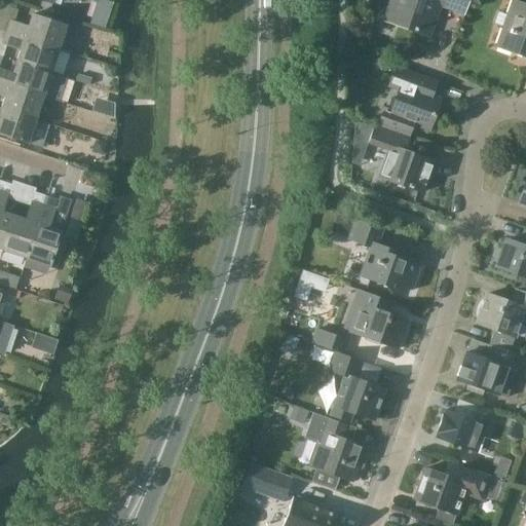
[(392,0),(387,16),(401,22),(400,27),(429,37),(440,7),(464,15),(468,0),(392,0)]
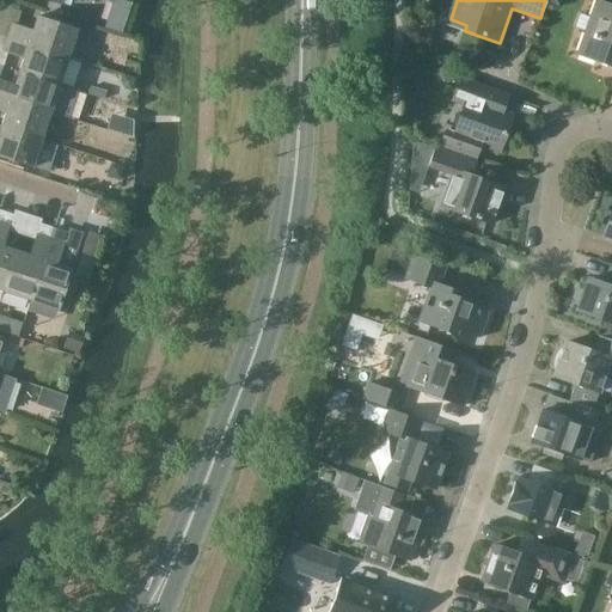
[(599,61),(611,66),(611,5),(598,1),(579,56),(599,63),(599,61)]
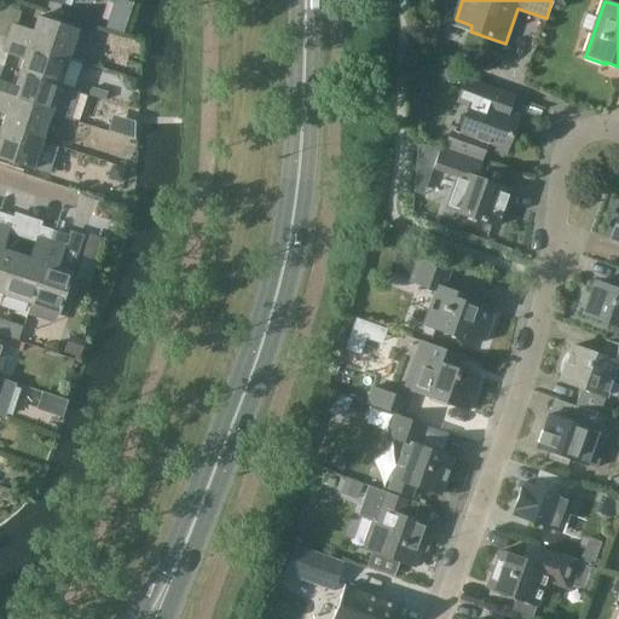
[(1,21),(0,22),(0,35),(28,46),(28,45),(81,63),(91,34),(38,17),(33,32),(1,21)]
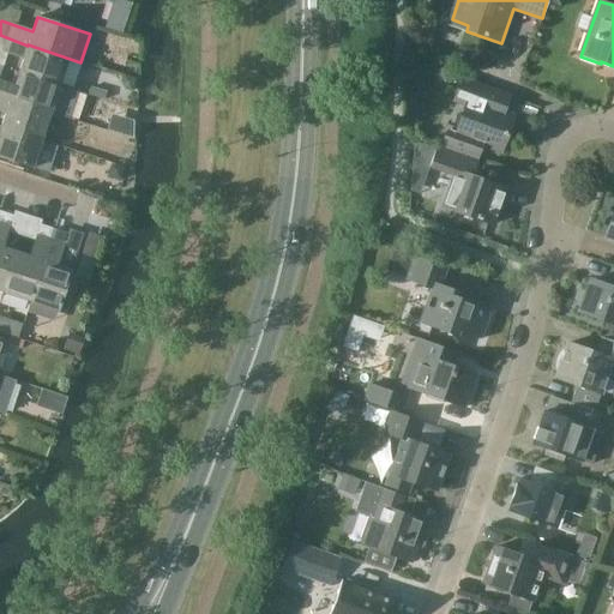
[(109,17),(106,29),(122,34),(126,23),(109,17)]
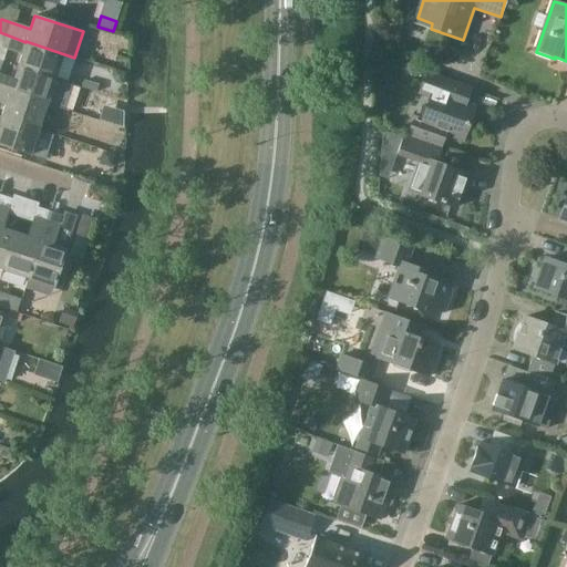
[(0,47),(22,54),(18,66),(55,79),(63,54),(74,58),(26,41),(26,42),(0,32),(0,47)]
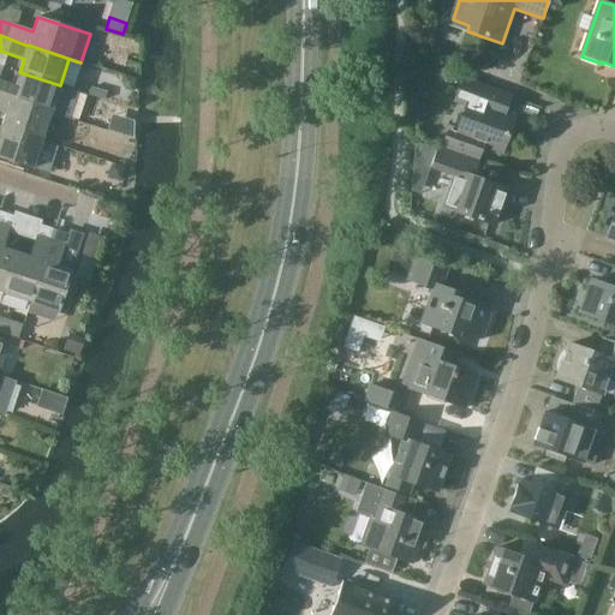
[(442,71),(440,79),(457,84),(459,76),(442,71)]
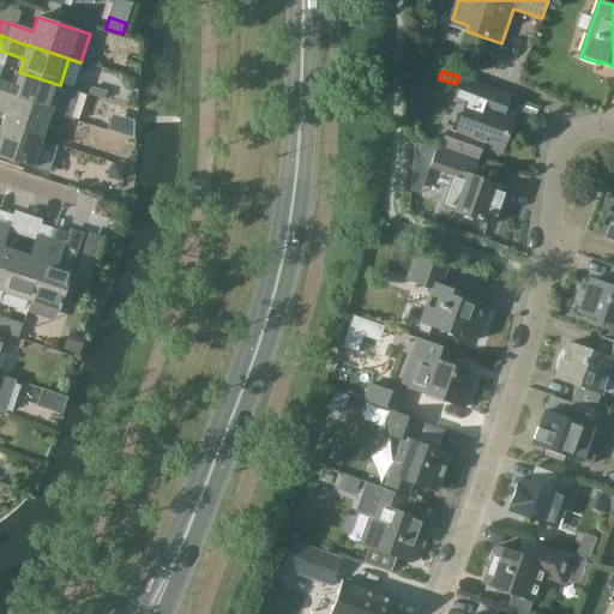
[(0,80),(0,96),(10,100),(50,113),(60,85),(19,72),(14,86),(0,80)]
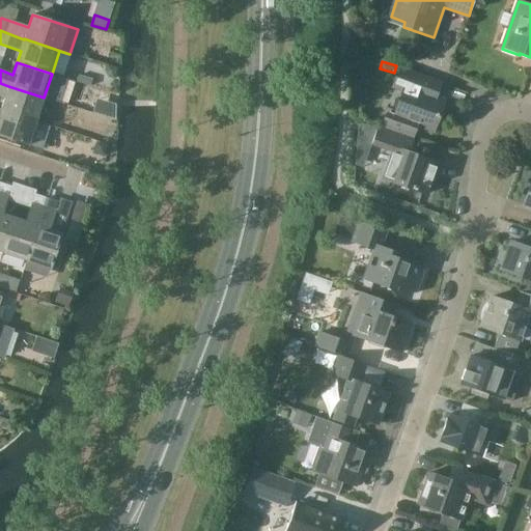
[(108,78),(114,80),(117,71),(106,66),(104,72),(108,78)]
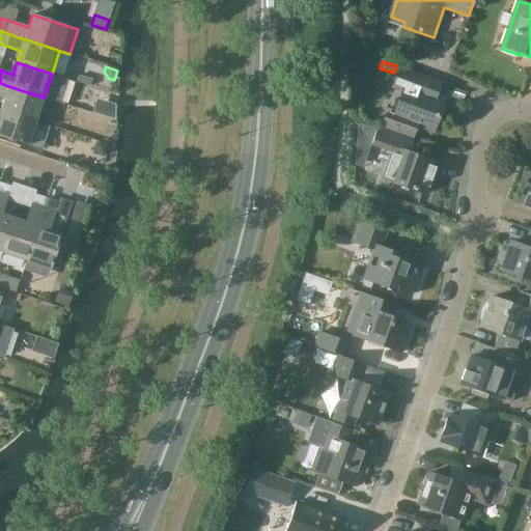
[(388,114),(383,129),(413,139),(418,127),(434,133),(444,101),(418,91),(423,78),(400,70),(393,87),(404,91),(394,117),(388,114)]
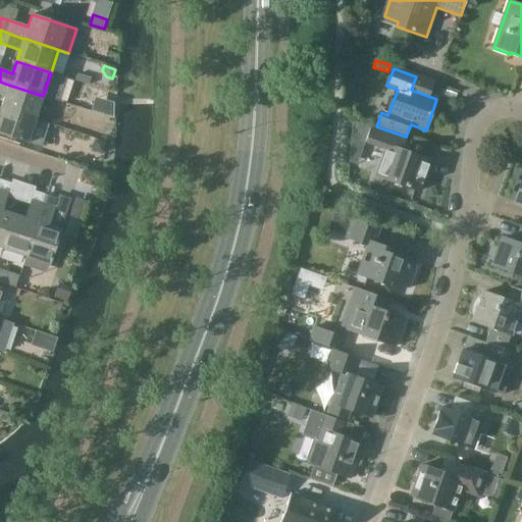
[(0,94),(5,96),(1,108),(36,119),(43,96),(8,85),(0,82),(0,94)]
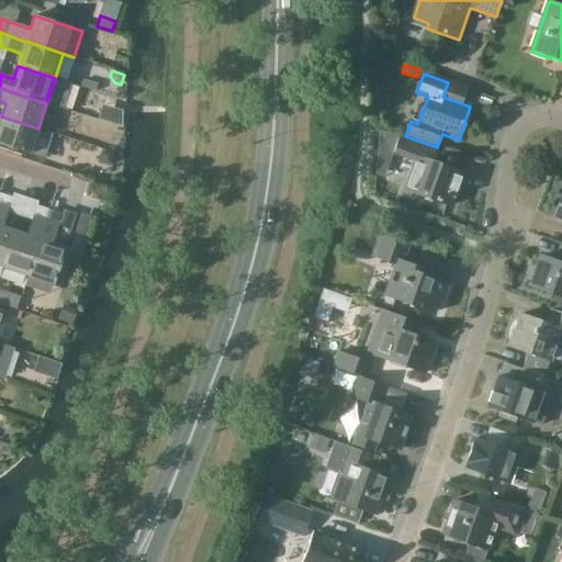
[(38,128),(1,116),(0,119),(0,144),(30,154),(38,128)]
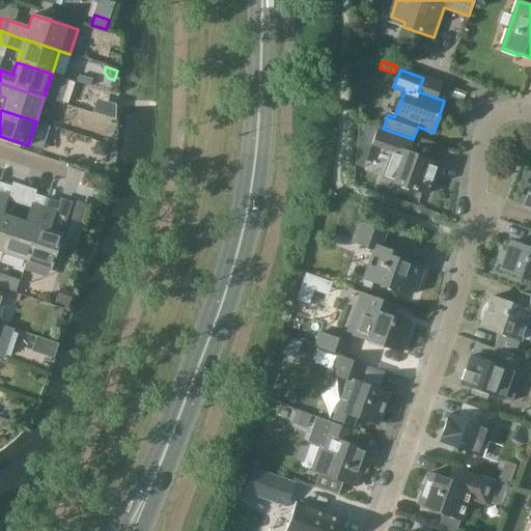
[(413,139),(383,129),(379,127),(372,144),(393,152),(384,179),(426,195),(438,164),(409,154),(414,140),(413,140),(413,139)]
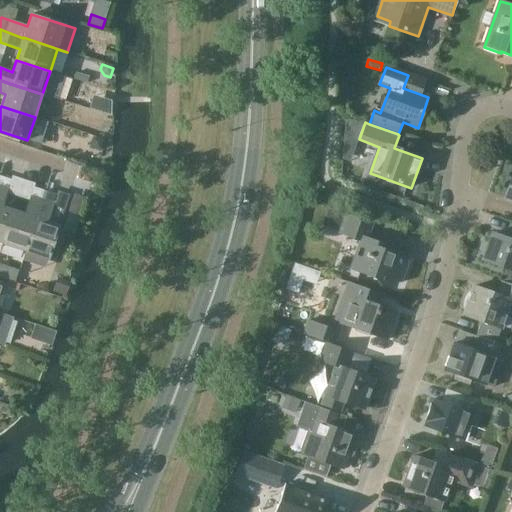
[(0,243),(3,245),(14,211),(3,207),(12,180),(0,176),(0,243)]
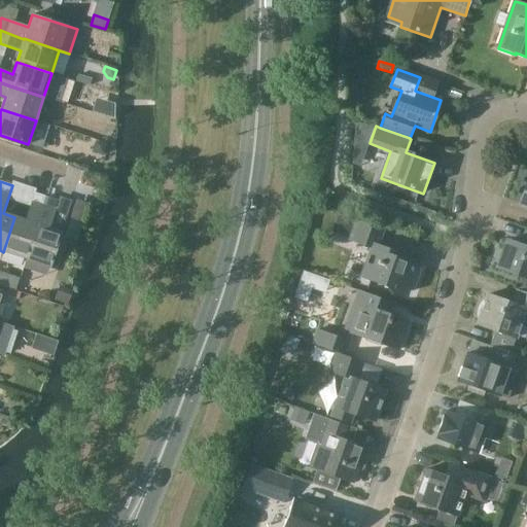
[(3,252),(27,259),(38,224),(46,197),(35,194),(27,220),(14,217),(3,252)]
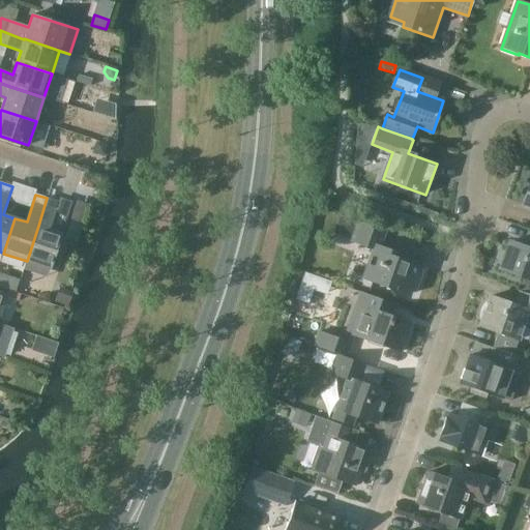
[(38,226),(27,261),(51,269),(62,234),(50,230),(59,202),(47,198),(38,226)]
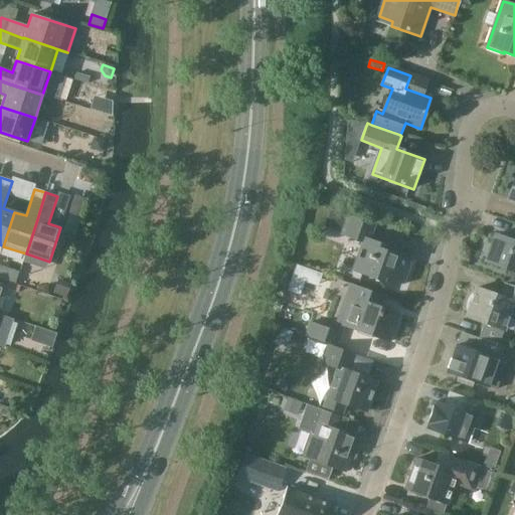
[(376,224),(347,214),(331,209),(325,226),(342,232),(342,234),(340,234),(340,235),(365,244),(355,273),(384,283),(385,279),(403,285),(404,284),(402,284),(411,261),(412,261),(412,260),(395,253),(396,248),(370,239),(376,224)]
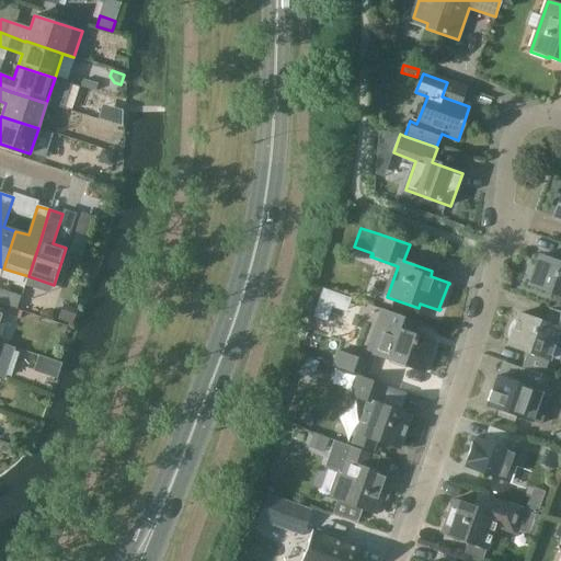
[(70,253),(82,256),(88,238),(77,233),(70,253)]
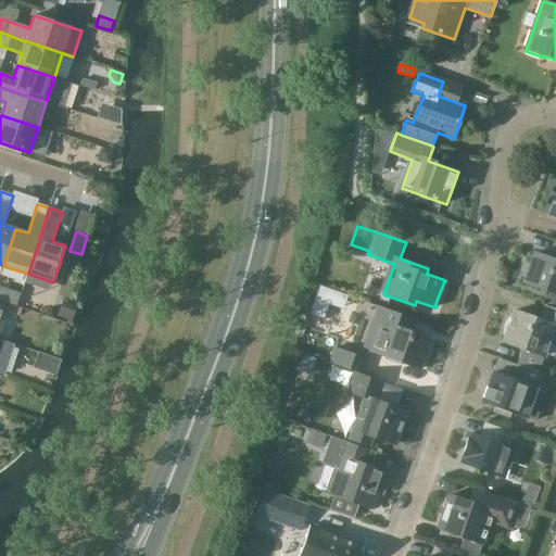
[(555,261),(535,254),(525,282),(555,293),(555,261)]
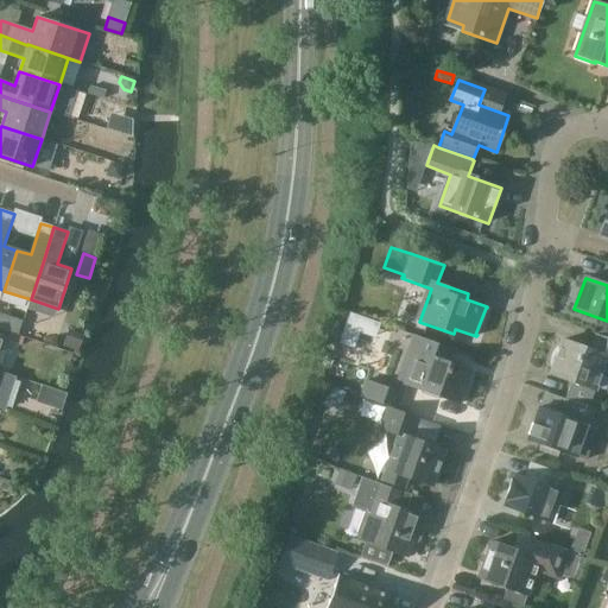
[(350,314),(340,344),(353,349),(359,333),(375,339),(380,324),(350,314)]
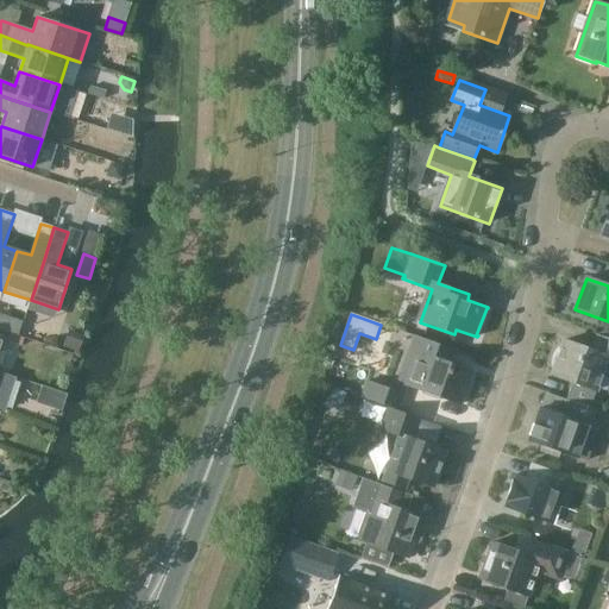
[(64,347),(77,352),(83,337),(70,332),(64,347)]
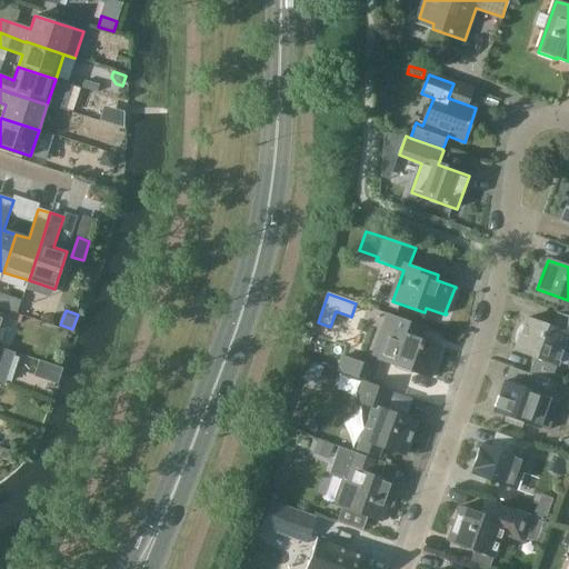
[(338,371),(372,383),(380,361),(397,367),(396,369),(411,373),(412,371),(431,378),(442,347),(412,337),(417,325),(388,315),(370,366),(343,357),(338,371)]
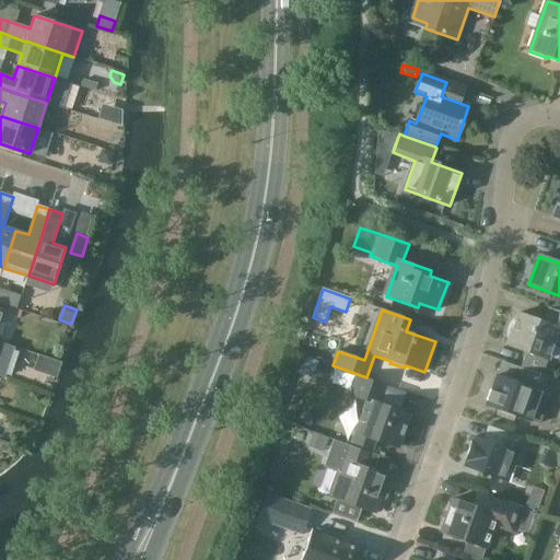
[(506,335),(506,337),(506,338),(506,340),(506,342),(509,342),(508,346),(527,352),(522,369),(524,369),(552,380),(555,373),(545,370),(548,360),(555,341),(559,342),(559,312),(549,310),(545,324),(517,314),(516,317),(515,317),(514,318),(513,319),(512,319),(512,321),(511,322),(510,324),(509,325),(509,326),(508,327),(508,328),(508,329),(508,330),(506,331),(506,333),(506,335)]
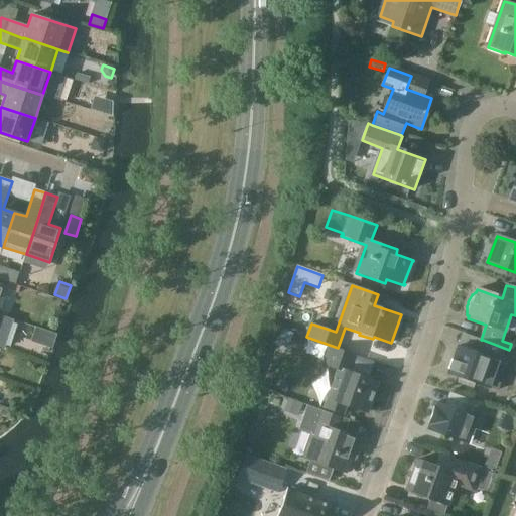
[(275,327),(270,342),(287,348),(292,334),(275,327)]
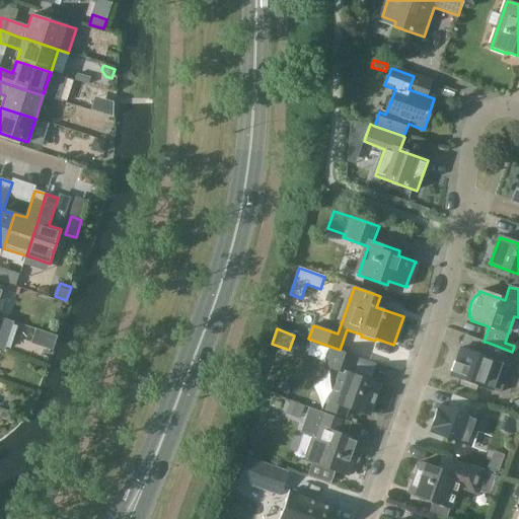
[(460,348),(450,375),(463,380),(461,384),(475,389),(477,384),(501,392),(515,353),(512,352),(486,342),(482,356),(460,348)]
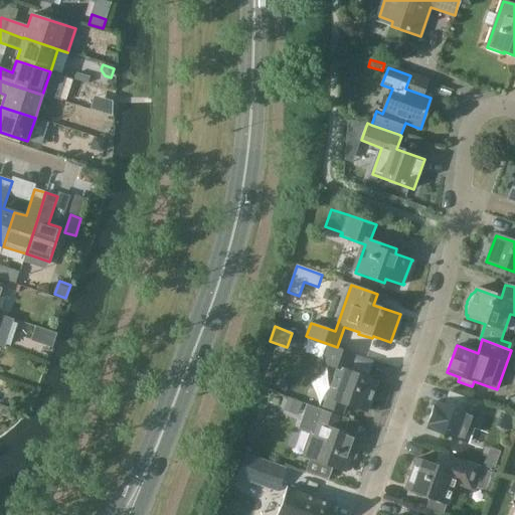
[(337,369),(323,408),(342,414),(345,404),(366,412),(377,382),(350,372),(356,355),(330,345),(323,363),(337,369)]
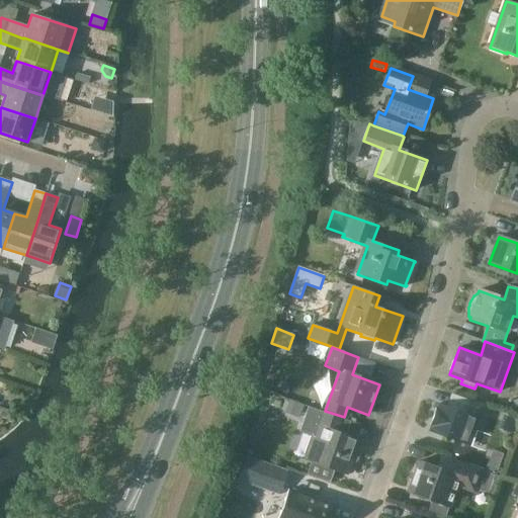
[(438,405),(429,431),(469,446),(484,406),(471,401),(466,415),(438,405)]
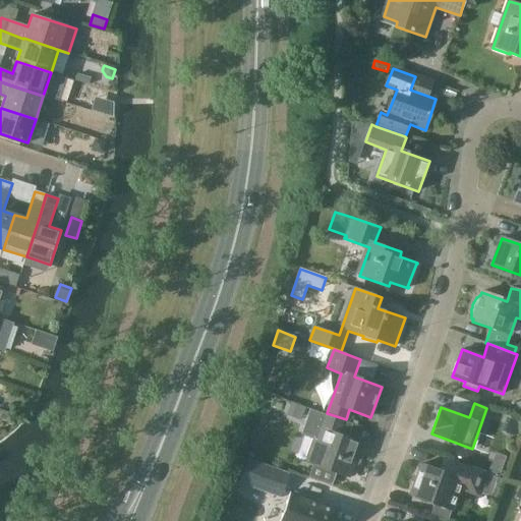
[(305,408),(292,404),(288,415),(301,419),(305,408)]
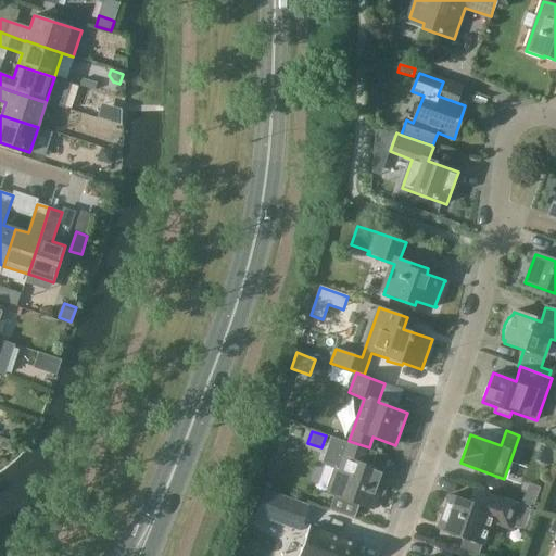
[(332,438),(323,464),(336,468),(345,472),(337,497),(361,505),(374,509),(378,496),(380,497),(383,495),(387,488),(384,484),(382,483),(387,472),(371,468),(376,453),(332,438)]
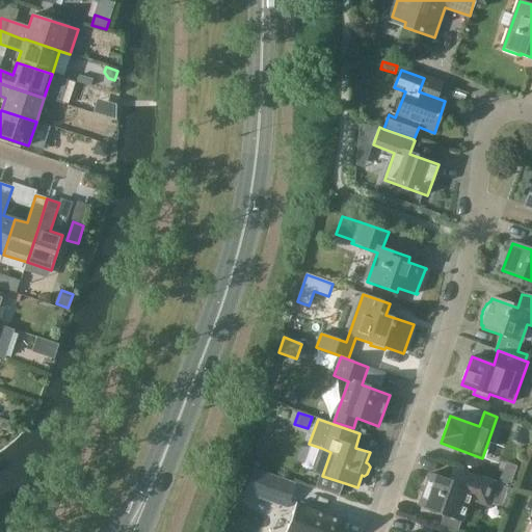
[(514,442),(525,446),(530,431),(520,427),(514,442)]
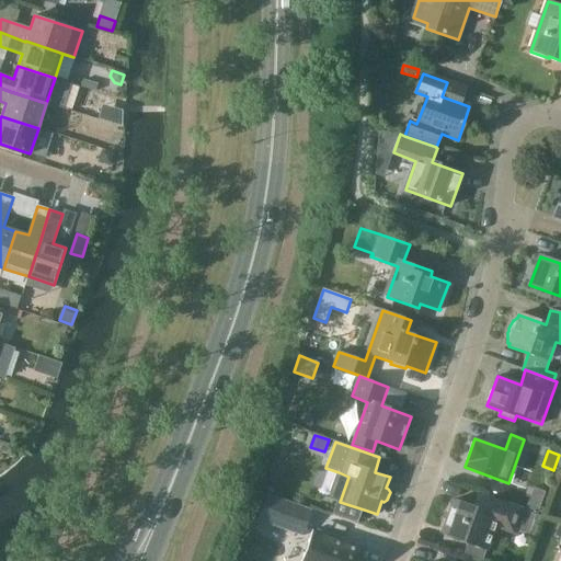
[(258,521),(302,537),(312,510),(266,494),(258,521)]
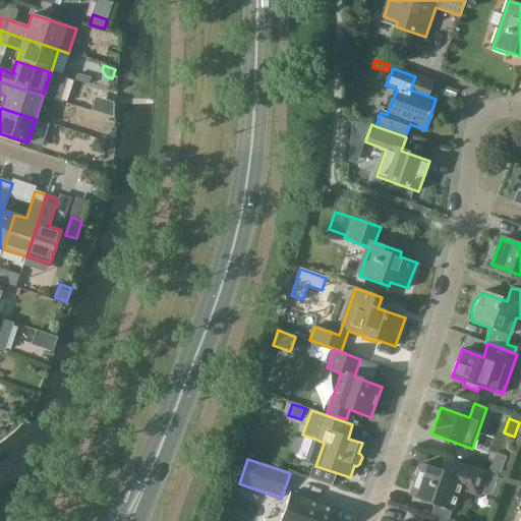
[(459,490),(477,496),(485,472),(450,461),(446,474),(420,465),(410,497),(452,511),(459,490)]
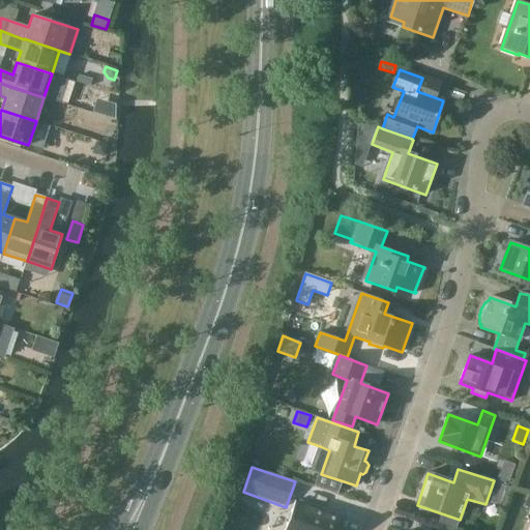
[(340,529),(344,519),(295,501),(284,529),(340,529)]
